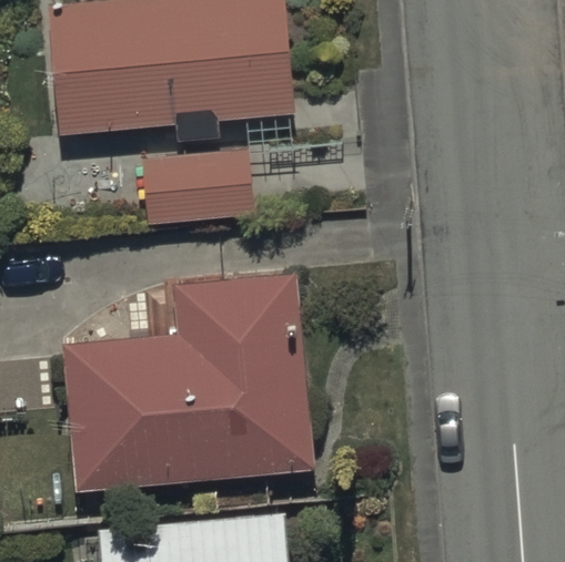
[(174,0),(175,0),(52,10),(62,136),(172,128),(173,142),(221,139),(219,120),(294,113),(285,0),(174,0)]
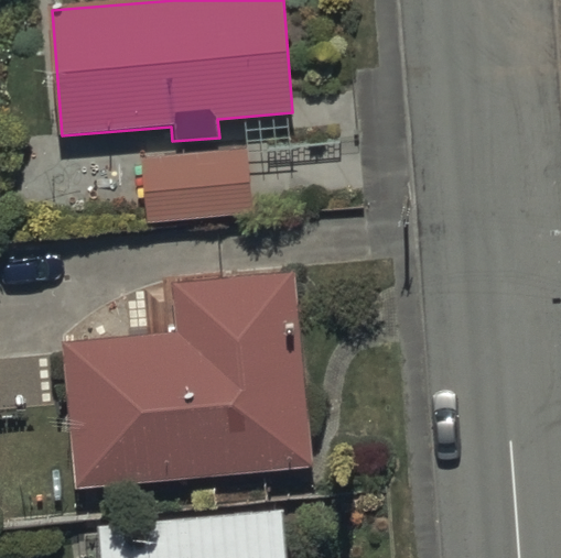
[(249,153),(139,164),(146,227),(255,215),(249,153)]
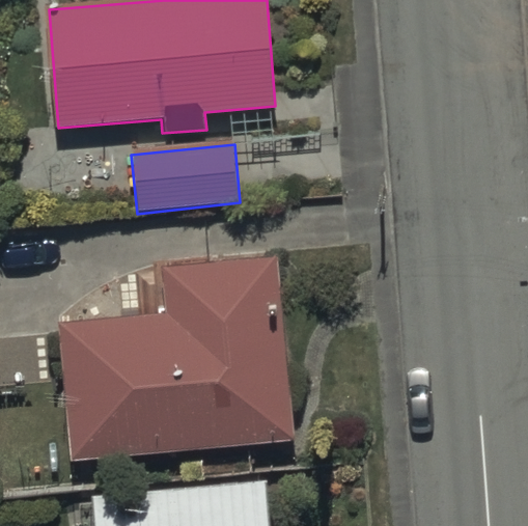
[(57,320),(70,458),(288,438),(272,258),(159,269),(163,310),(57,320)]
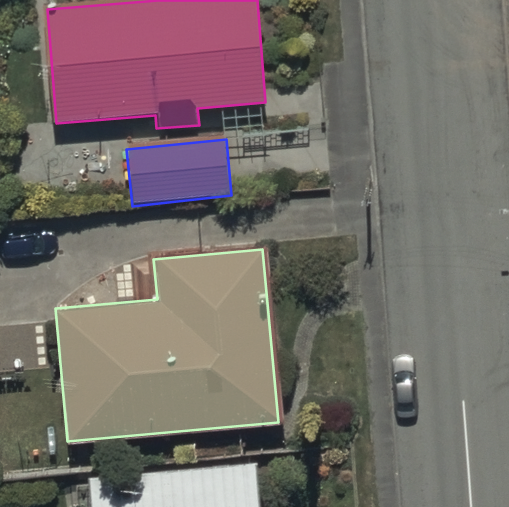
[(258,506),(255,463),(89,476),(91,506),(258,506)]
